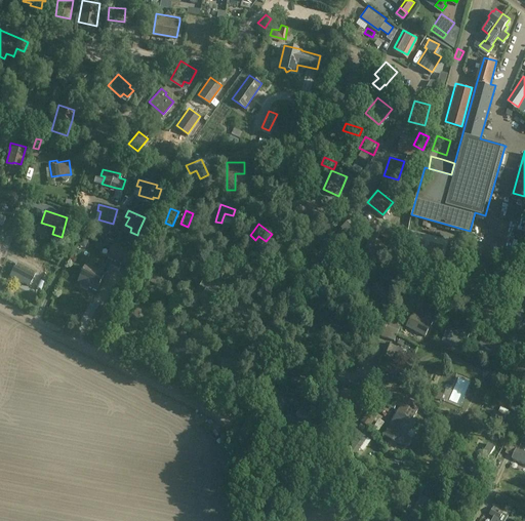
[(444,262),(449,239),(409,229),(403,251),(444,262)]
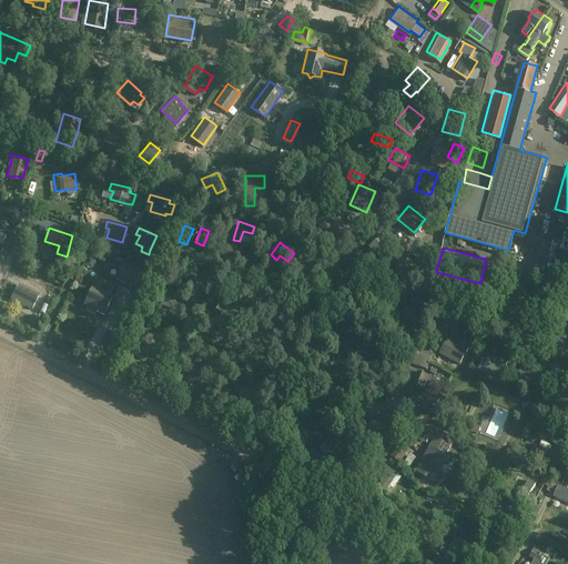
[(423,262),(413,275),(422,282),(430,269),(423,262)]
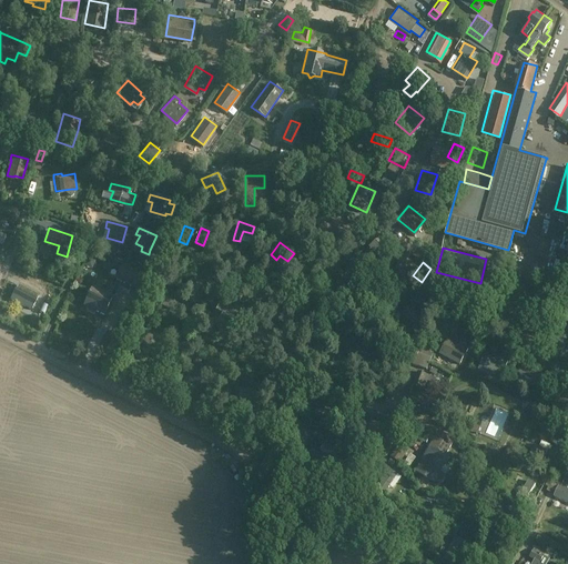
[(122,264),(117,277),(137,288),(144,273),(122,264)]
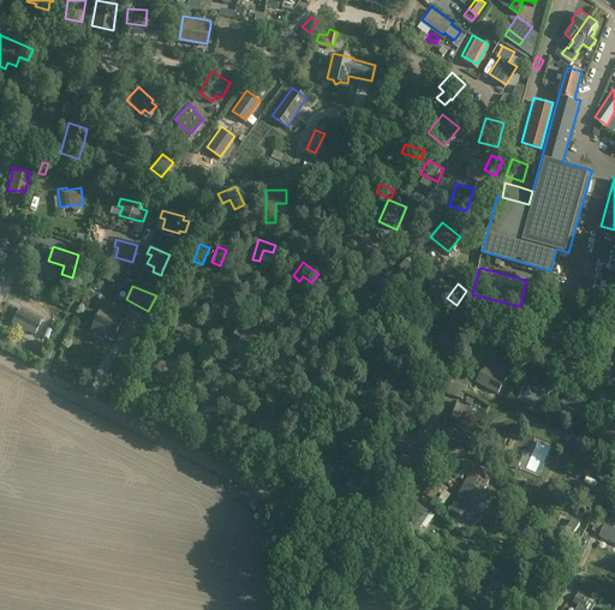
[(25,303),(18,318),(36,328),(45,311),(25,303)]
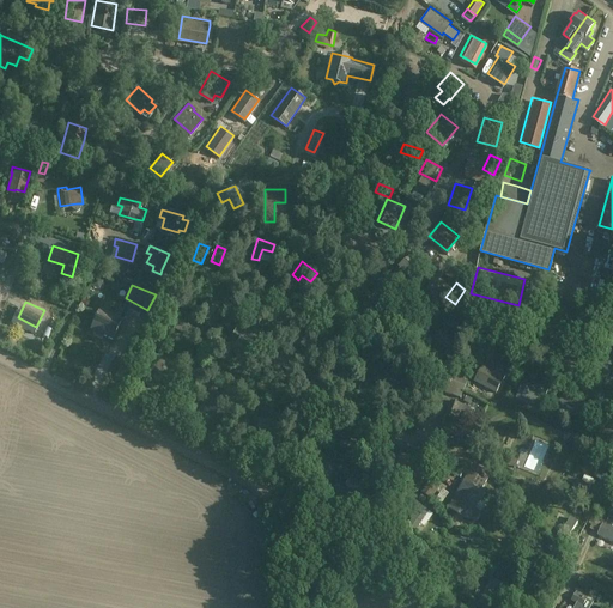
[(99,306),(91,326),(113,336),(121,317),(99,306)]
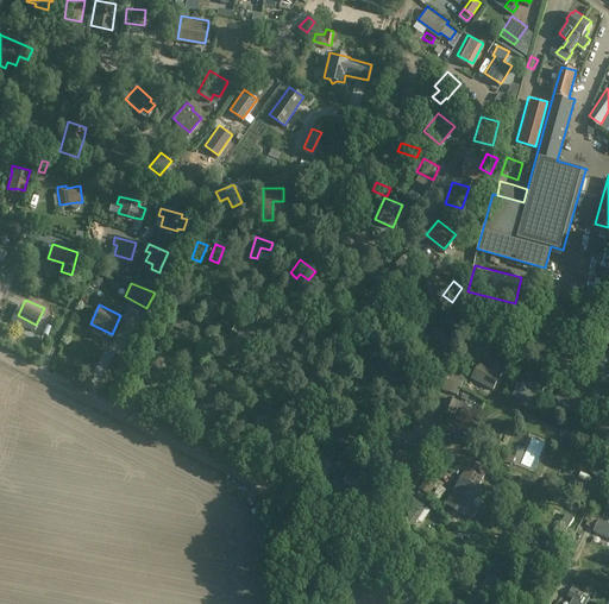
[(175,321),(173,326),(181,329),(186,321),(195,326),(200,316),(182,307),(175,321)]
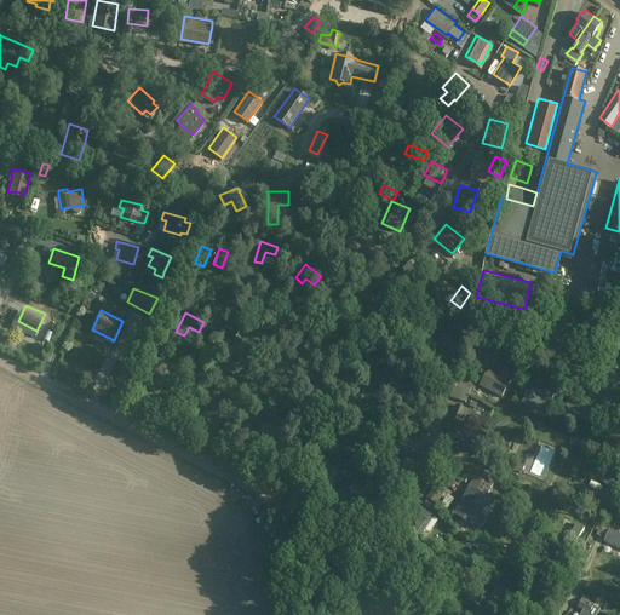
[(460,337),(458,339),(457,338),(458,338),(452,332),(451,333),(448,329),(437,340),(441,343),(441,342),(452,354),(461,343),(464,340),(460,337)]
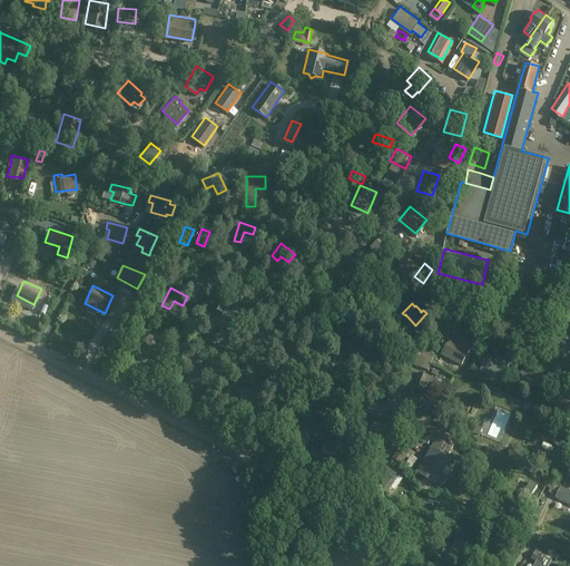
[(263,325),(249,340),(252,342),(254,341),(257,343),(262,338),(269,345),(276,338),(263,325)]
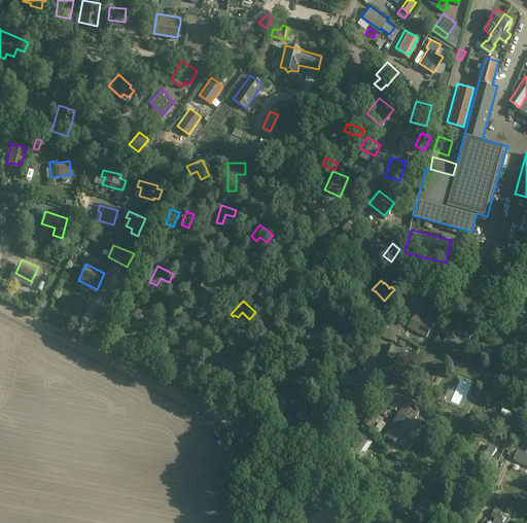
[(526,306),(522,304),(513,320),(521,325),(526,313),(526,306)]
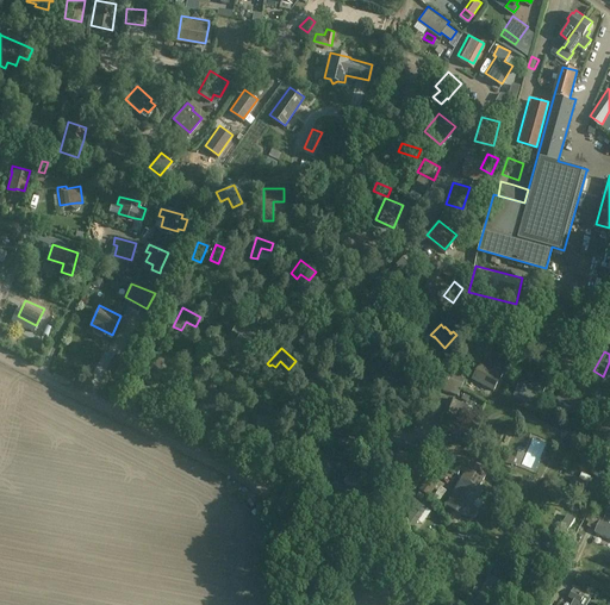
[(480,363),(473,376),(495,388),(502,374),(480,363)]
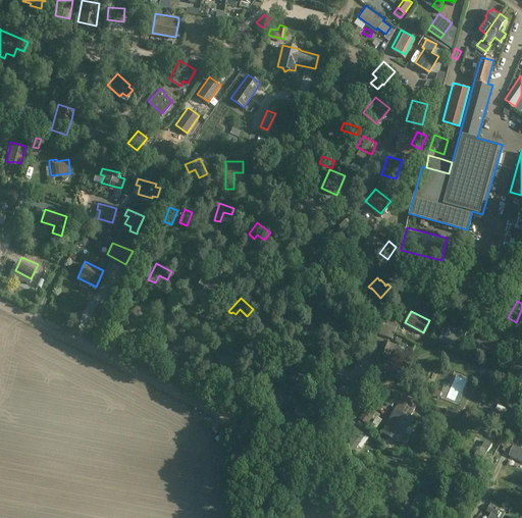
[(384,316),(378,331),(393,337),(399,321),(384,316)]
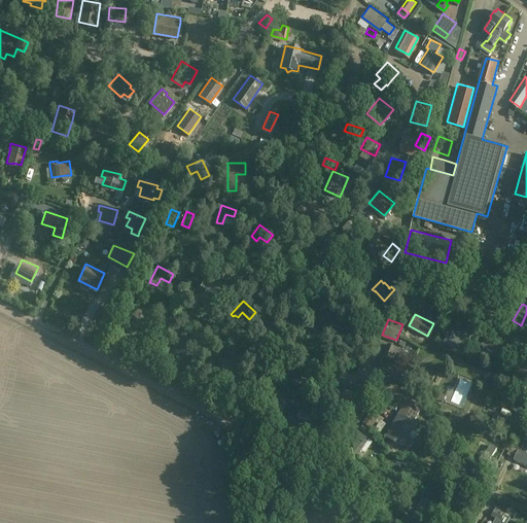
[(455,323),(451,336),(462,341),(467,328),(455,323)]
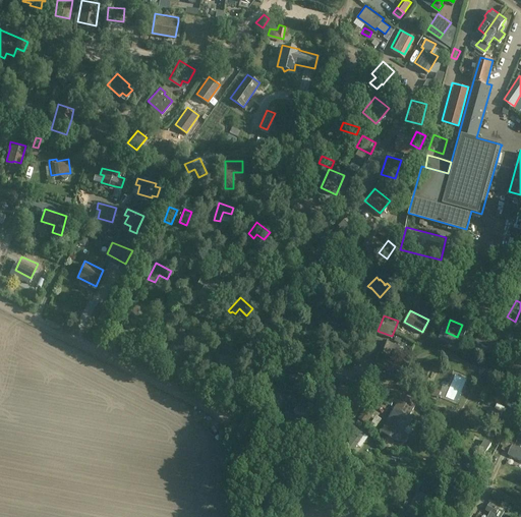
[(500,332),(497,336),(503,339),(505,335),(507,330),(503,328),(501,332),(500,332)]
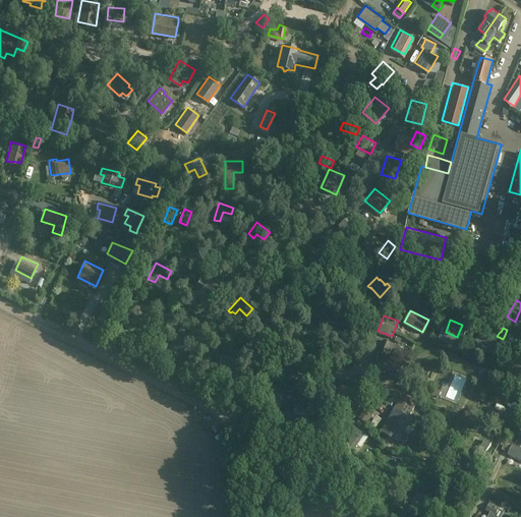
[(483,332),(480,339),(493,345),(490,350),(498,354),(501,349),(503,350),(506,342),(483,332)]
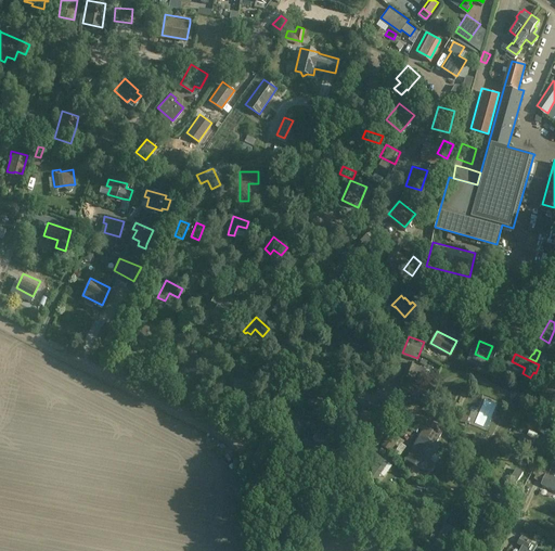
[(185,357),(179,371),(186,374),(188,370),(197,374),(202,364),(193,361),(185,357)]
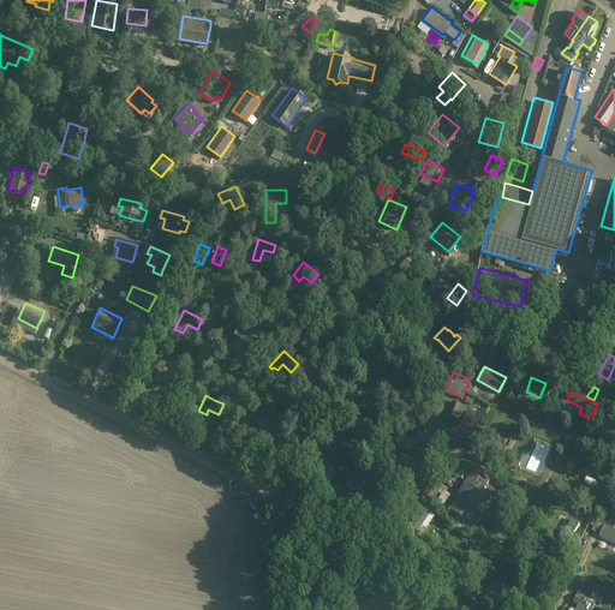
[(464,410),(466,402),(461,401),(454,398),(453,398),(447,414),(464,420),(467,411),(464,410)]
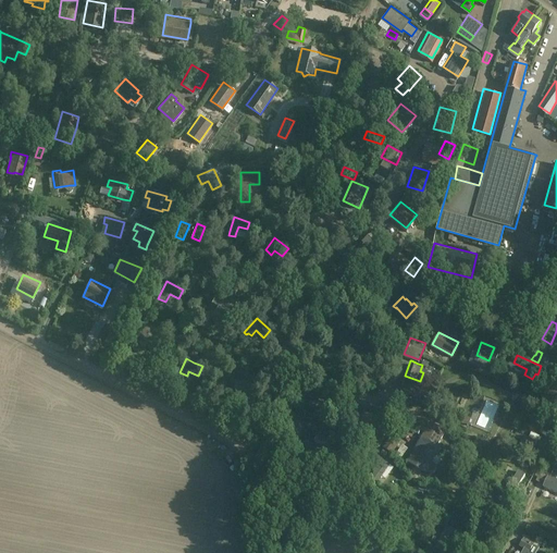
[(300,404),(295,414),(300,417),(305,406),(300,404)]
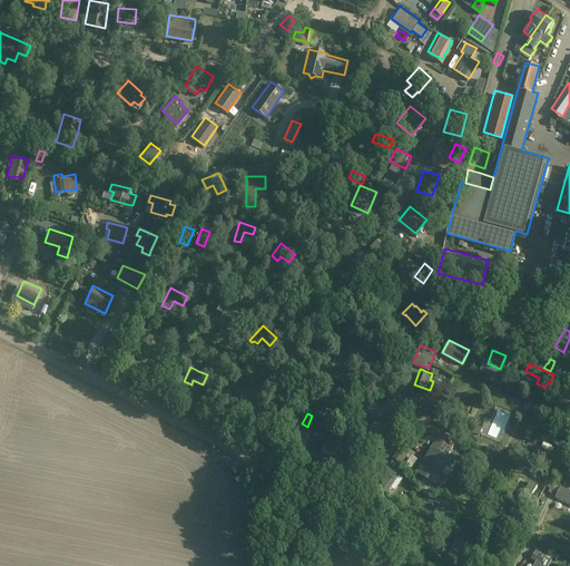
[(381,442),(385,445),(391,427),(373,421),(370,432),(383,437),(381,442)]
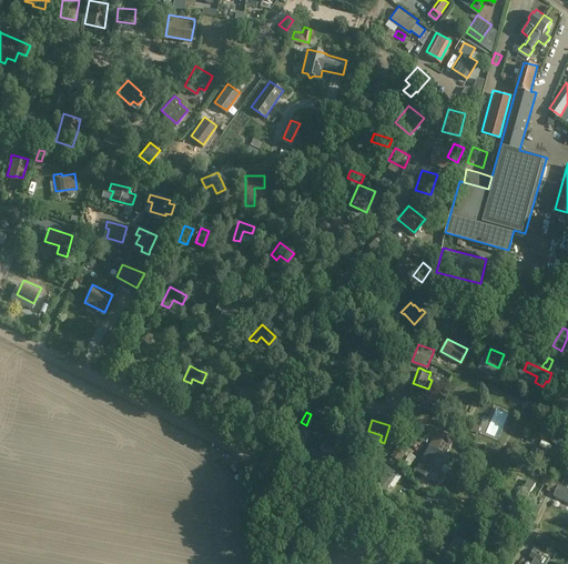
[(439,429),(417,469),(436,480),(437,479),(442,481),(445,474),(440,472),(446,462),(442,460),(454,437),(439,429)]
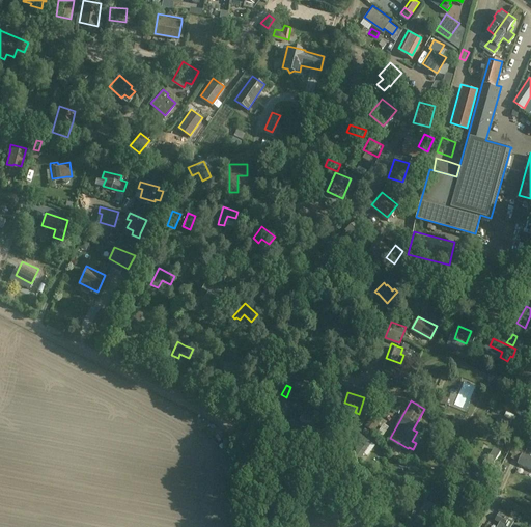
[(305,408),(299,419),(312,426),(318,415),(305,408)]
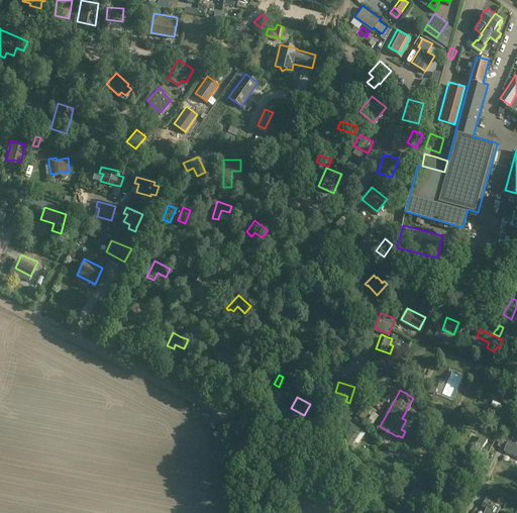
[(363,402),(355,412),(364,418),(371,408),(363,402)]
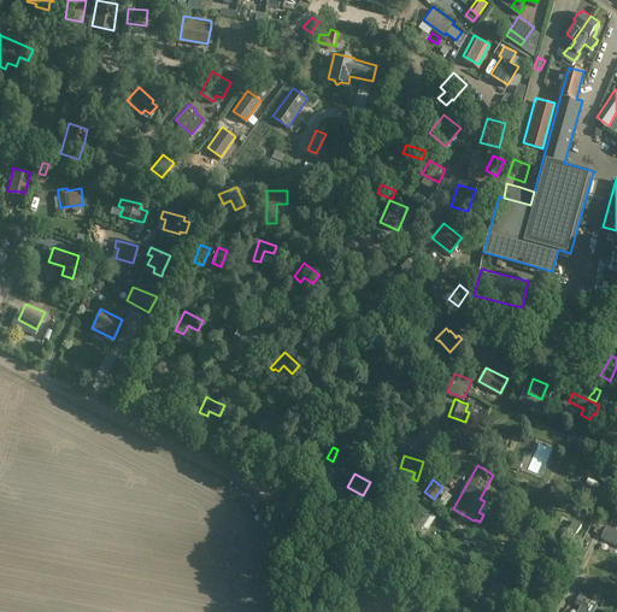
[(581,480),(575,493),(588,500),(594,486),(581,480)]
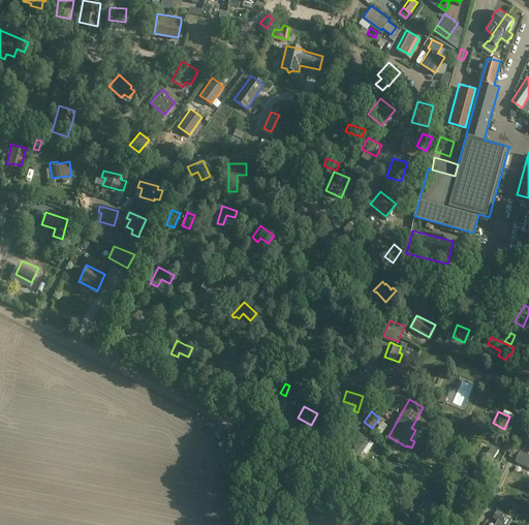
[(364,433),(352,451),(359,455),(371,438),(364,433)]
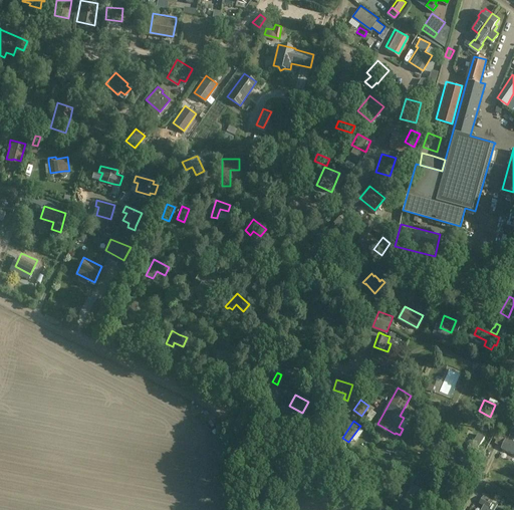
[(499,431),(495,441),(503,445),(502,446),(513,451),(513,431),(512,431),(510,436),(499,431)]
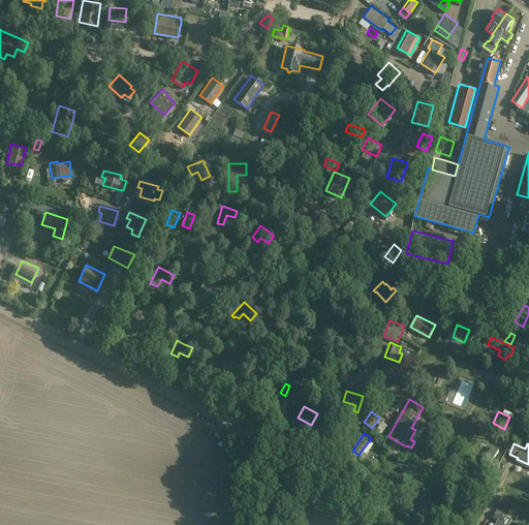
[(485,474),(478,467),(474,471),(480,479),(485,474)]
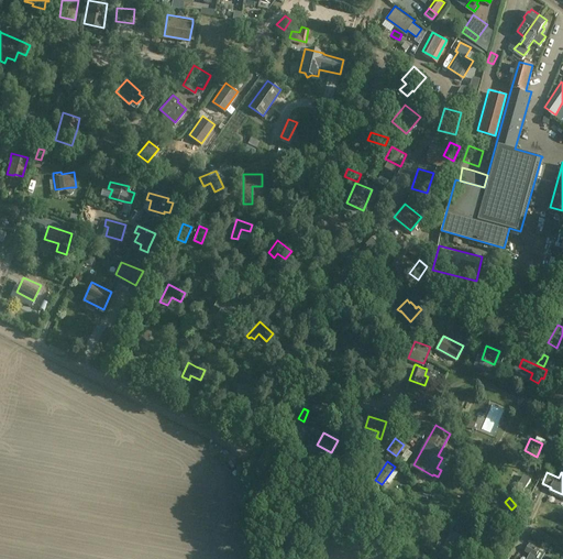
[(454,526),(443,548),(451,552),(463,530),(454,526)]
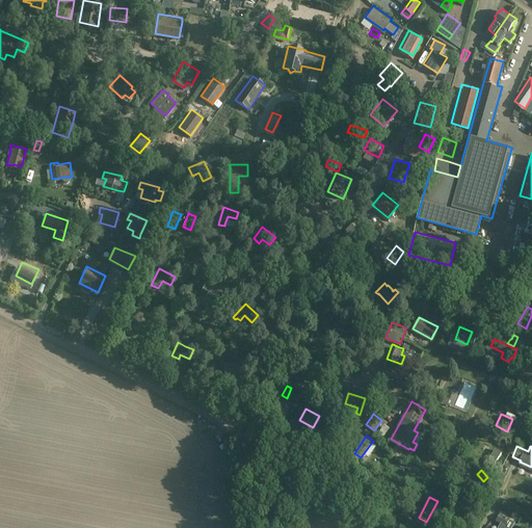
[(524,504),(521,509),(529,513),(531,508),(524,504)]
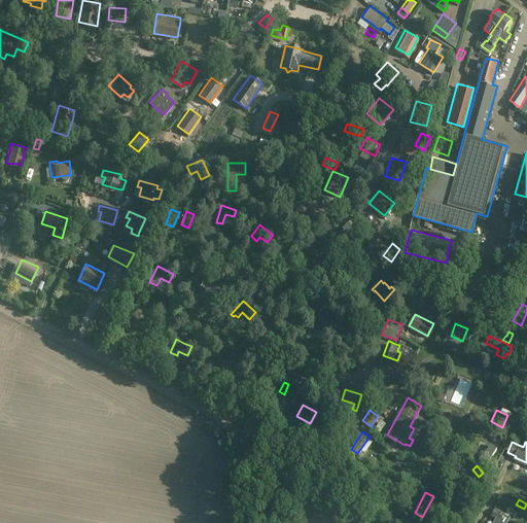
[(452,516),(449,522),(458,522),(463,512),(455,510),(451,508),(448,514),(452,516)]
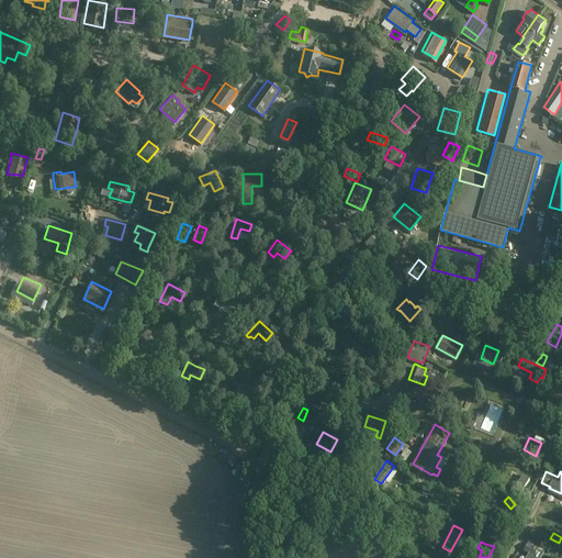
[(516,557),(515,557),(535,557),(532,557),(538,547),(529,542),(526,548),(531,551),(527,557),(516,557)]
